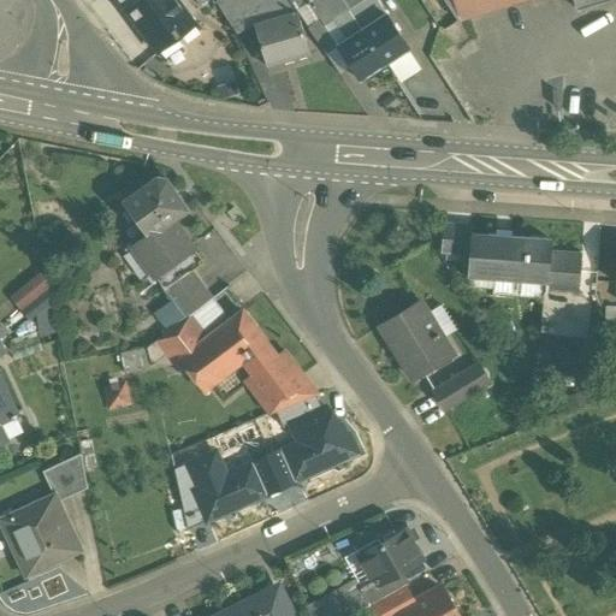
[(135,0),(134,3),(131,0),(122,0),(126,7),(125,9),(158,53),(195,25),(176,0),(135,0)]
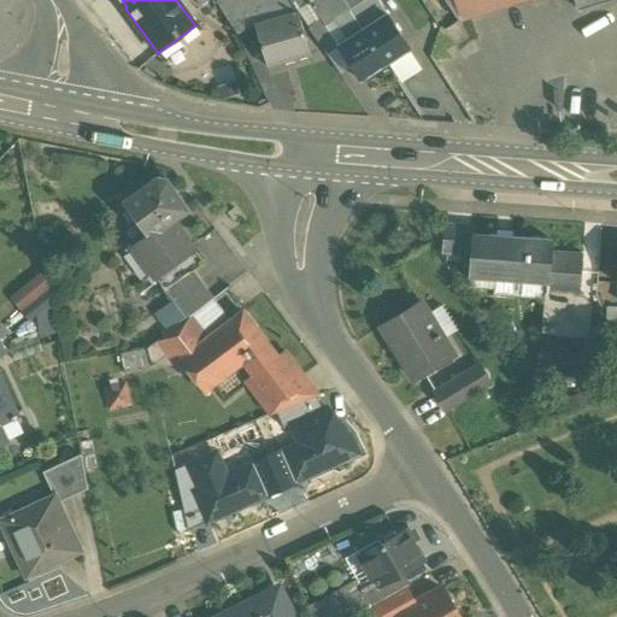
[(222,0),(217,4),(236,34),(254,25),(272,19),(257,0),(222,0)]
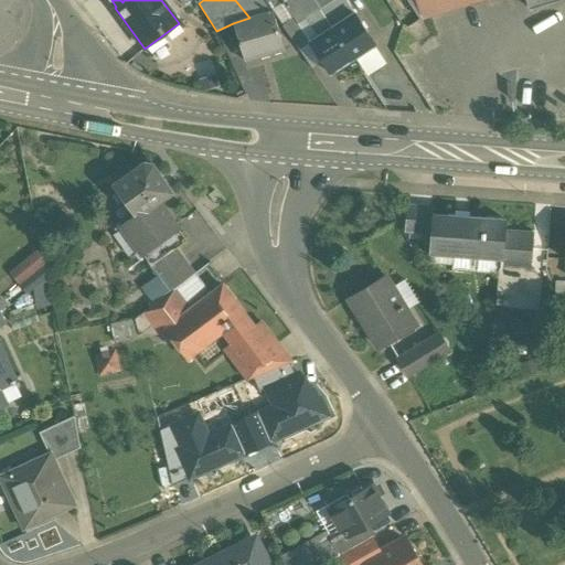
[(408,0),(420,19),(480,0),(525,0),(529,8),(554,0),(408,0)]
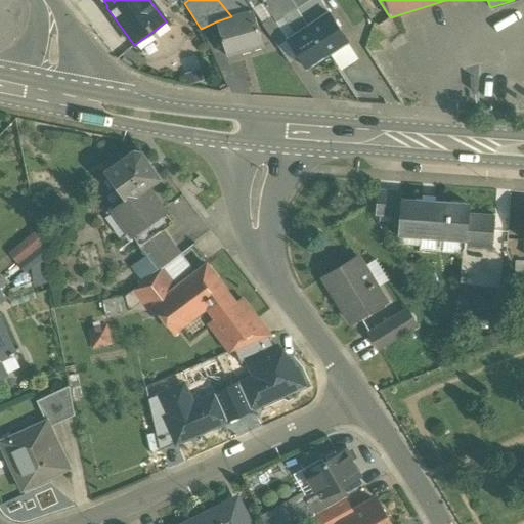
[(276,22),(275,23),(287,39),(308,25),(297,8),(276,22)]
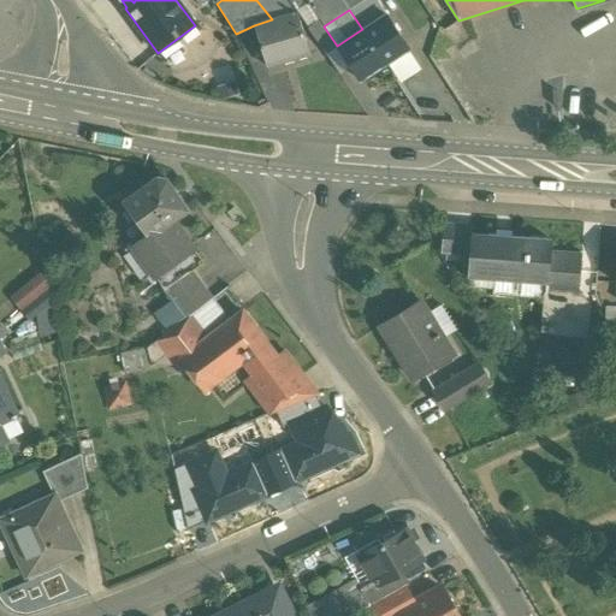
[(272,19),(254,25),(266,67),(309,54),(297,12),(272,19)]
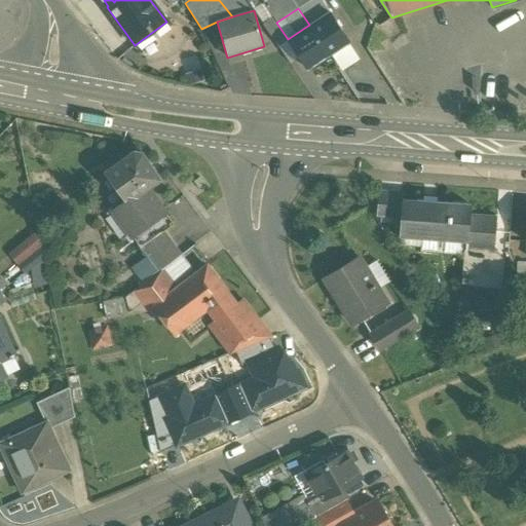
[(349,41),(329,11),(309,25),(329,54),(349,41)]
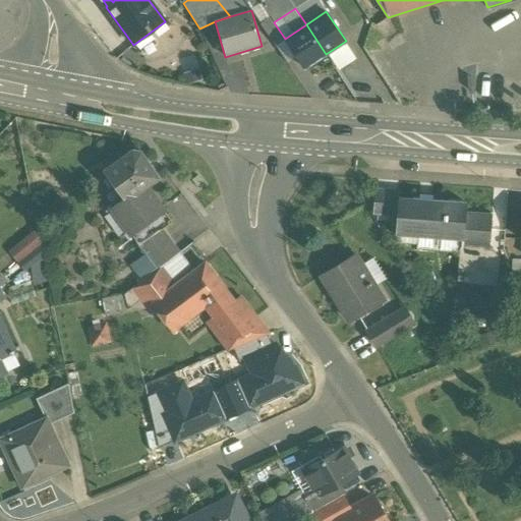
[(271,16),(261,23),(276,46),(285,39),(274,22),(275,21),(271,16)]
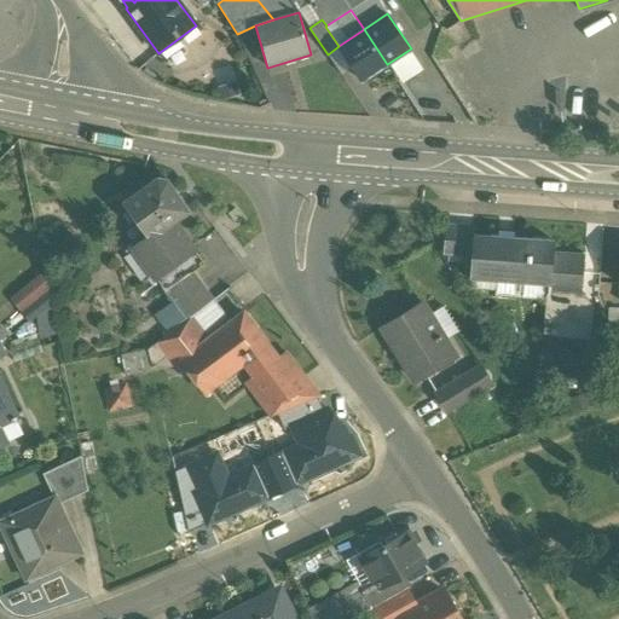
[(387,64),(364,29),(339,46),(362,81),(387,64)]
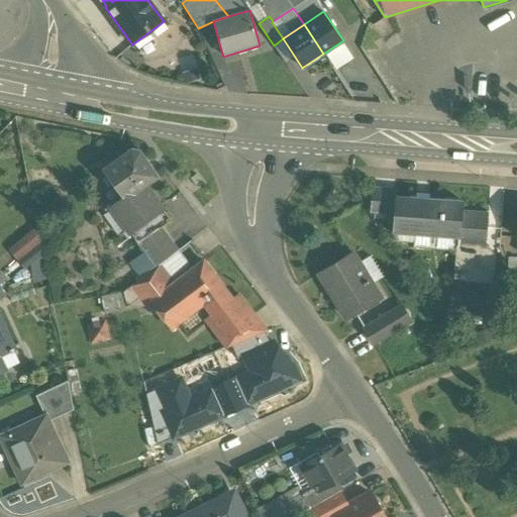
[(140,149),(130,149),(103,170),(124,199),(125,201),(145,187),(160,176),(140,149)]
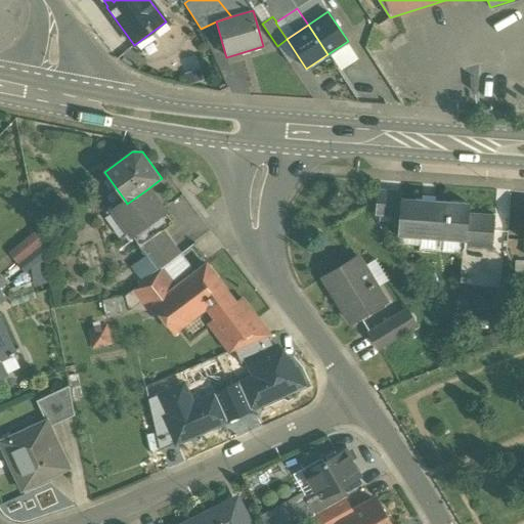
[(147,189),(127,204),(126,202),(114,211),(140,248),(164,231),(173,225),(147,189)]
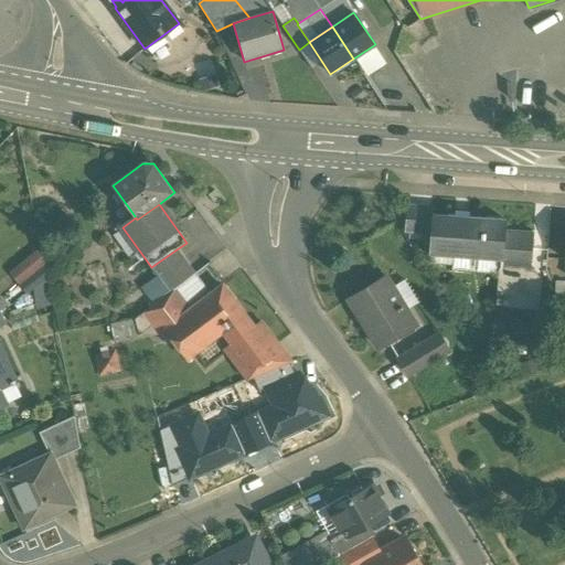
[(433,208),(406,205),(404,233),(432,235),(433,214),(433,208)]
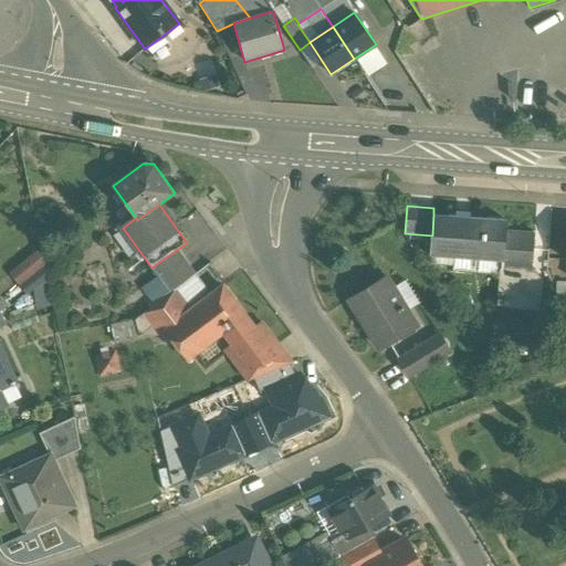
[(517,232),(505,230),(506,220),(433,215),(432,236),(430,254),(501,260),(501,266),(532,270),(532,269),(534,232),(517,232)]
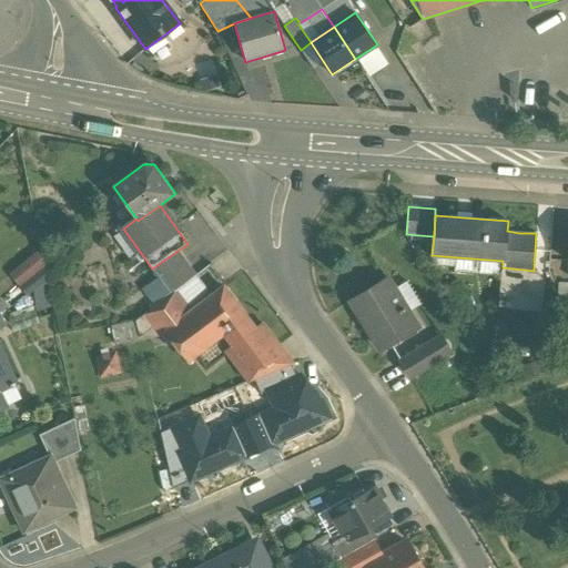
[(178,251),(152,269),(171,294),(174,292),(195,275),(178,251)]
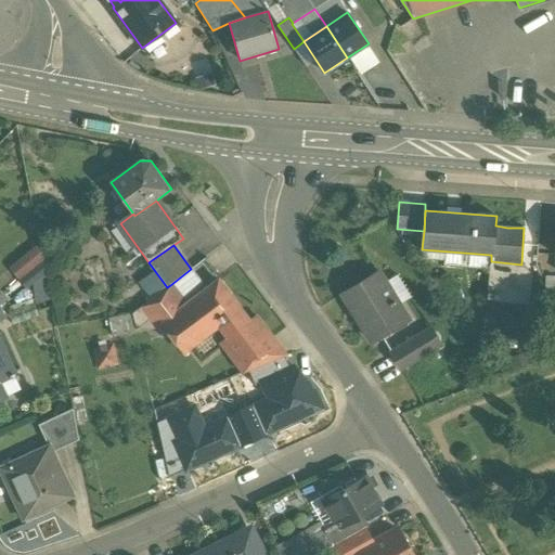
[(11,269),(20,280),(43,261),(41,246),(11,269)]
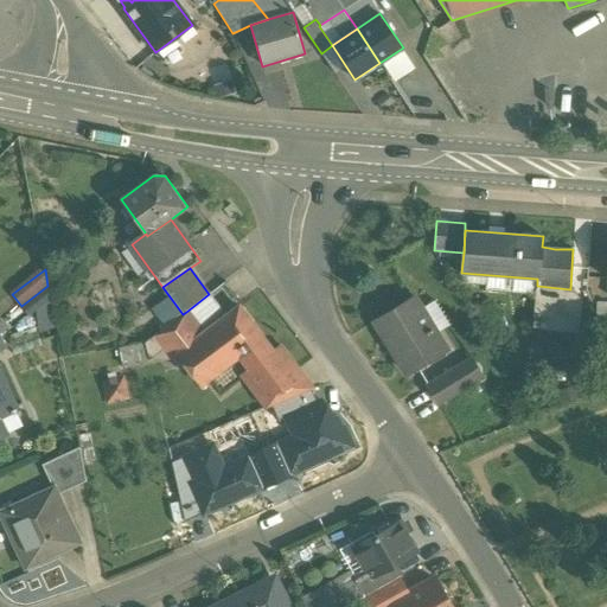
[(48,286),(21,306),(30,317),(51,300),(48,286)]
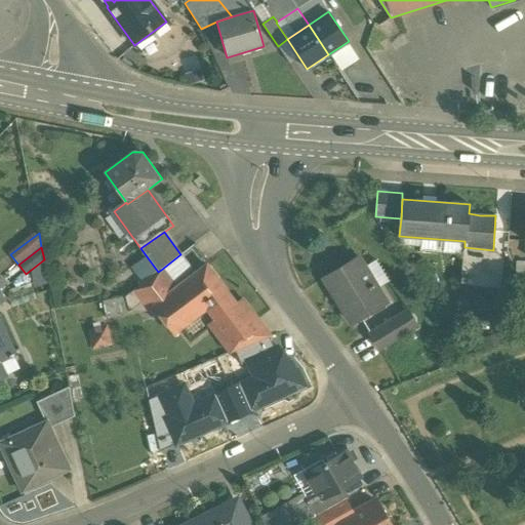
[(493,250),(465,247),(461,284),(497,287),(499,260),(494,259),(495,249),(493,249),(493,250)]
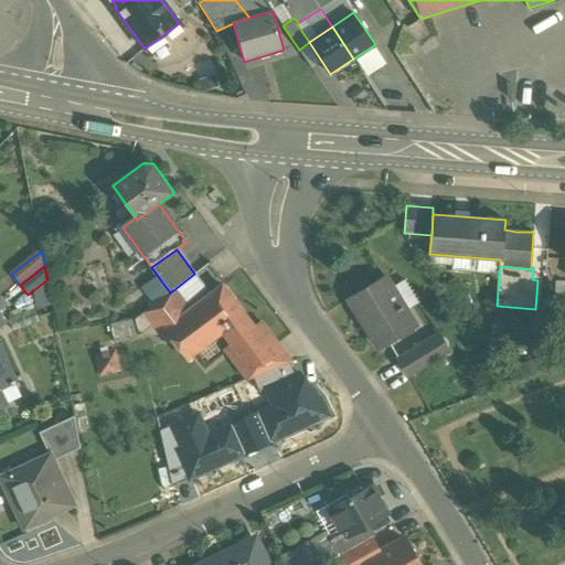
[(415,326),(385,277),(349,298),(379,347),(415,326)]
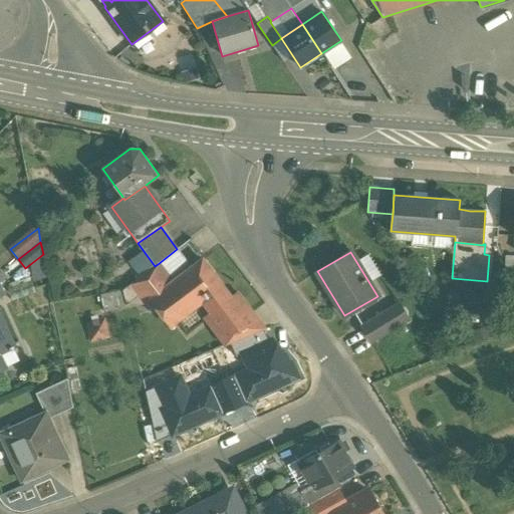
[(198,258),(190,264),(193,268),(201,262),(198,258)]
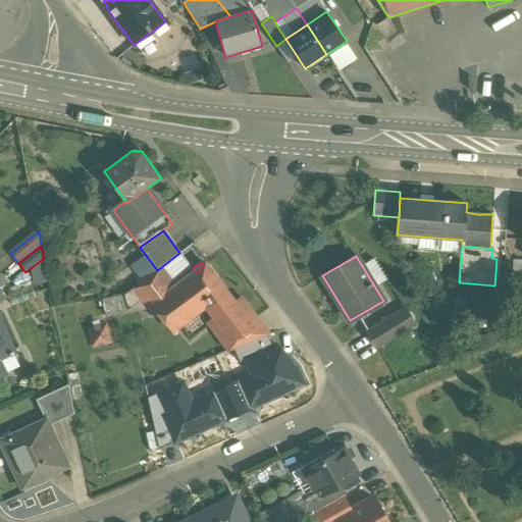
[(235,304),(205,265),(204,266),(196,272),(175,289),(161,299),(168,308),(180,324),(206,305),(216,318),(235,305),(235,304)]
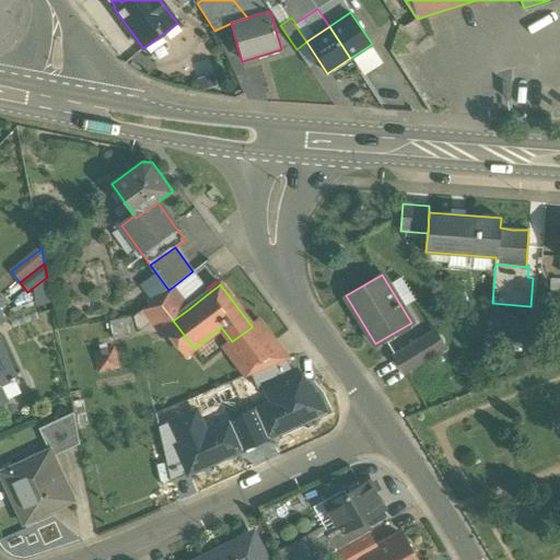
[(168,290),(144,307),(153,319),(181,299),(172,288),(168,290)]
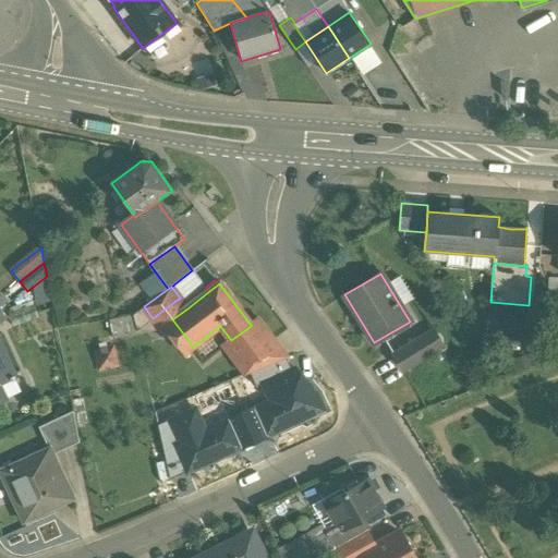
[(180,298),(153,318),(167,338),(180,329),(172,319),(187,308),(180,298)]
